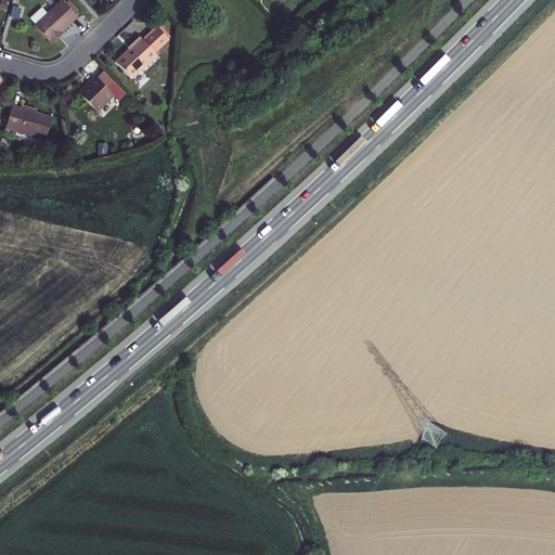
[(65,3),(62,0),(49,13),(37,25),(36,25),(53,43),(61,36),(61,33),(77,16),(74,13),(65,3)]
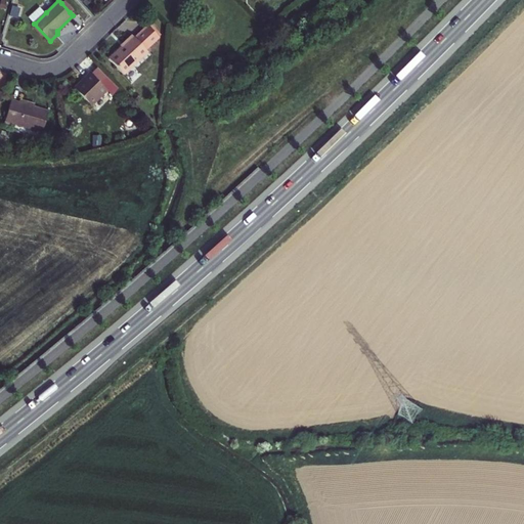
[(64,0),(61,3),(70,12),(73,9),(64,0)]
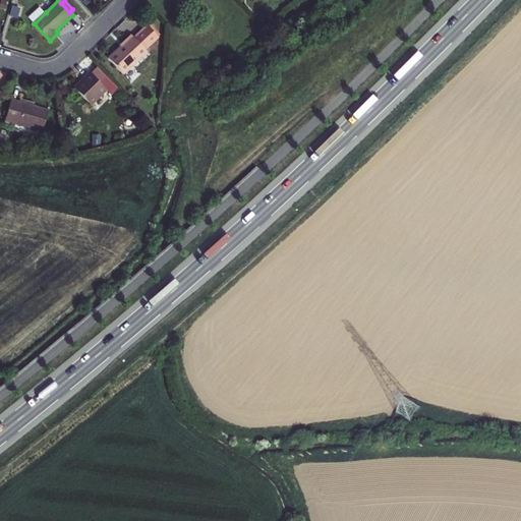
[(29,17),(35,23),(46,12),(40,7),(29,17)]
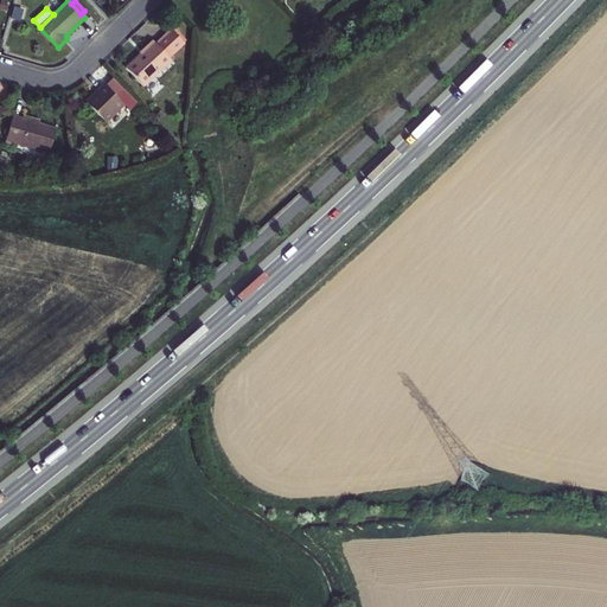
[(155,45),(167,57),(183,43),(171,31),(155,45)]
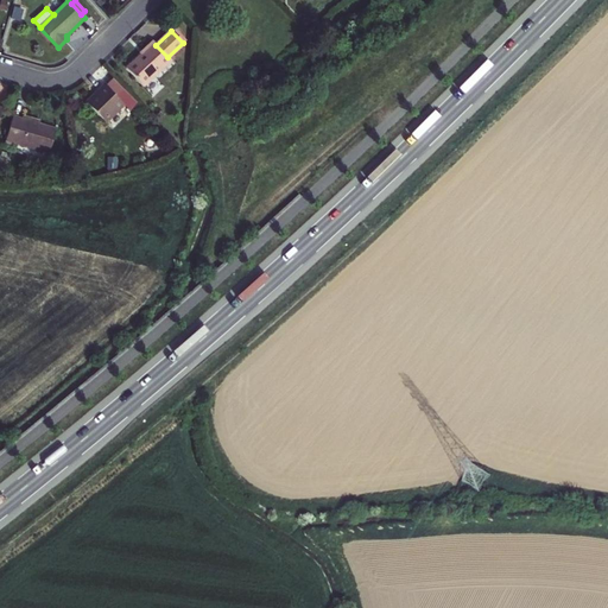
[(170,59),(168,57),(156,45),(153,43),(126,69),(143,87),(170,59)]
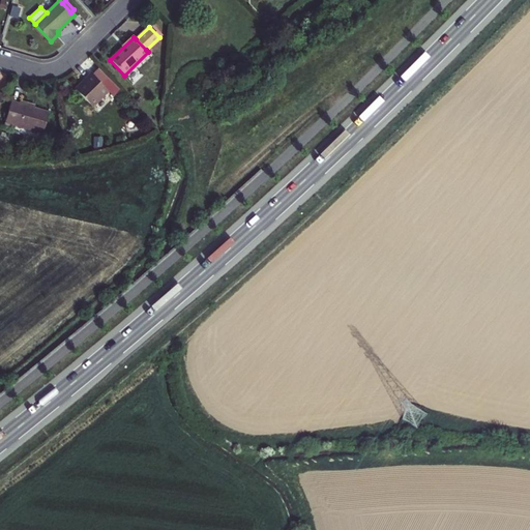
[(98,68),(91,76),(101,85),(108,78),(98,68)]
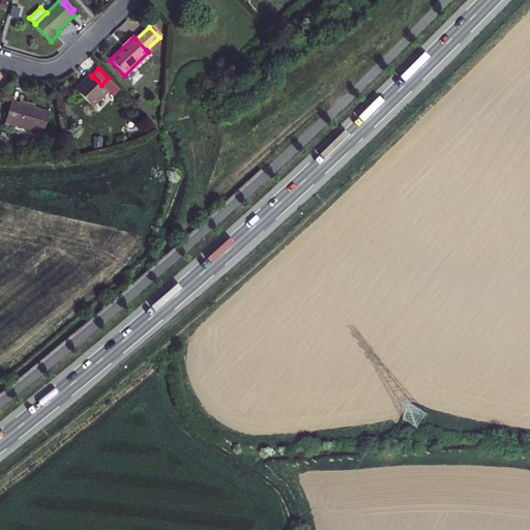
[(91,76),(90,74),(75,90),(93,108),(109,91),(101,85),(91,76)]
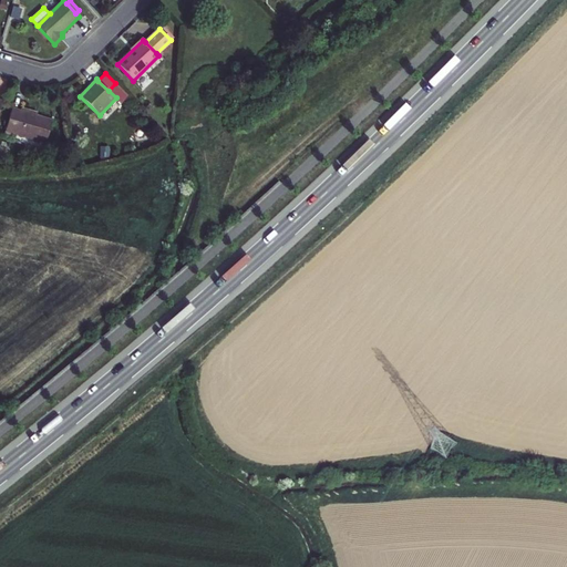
[(129,96),(115,83),(109,91),(116,98),(122,103),(129,96)]
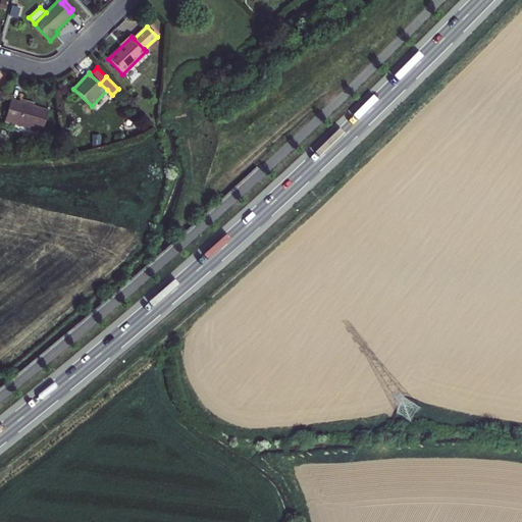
[(5,120),(42,132),(48,112),(11,101),(5,120)]
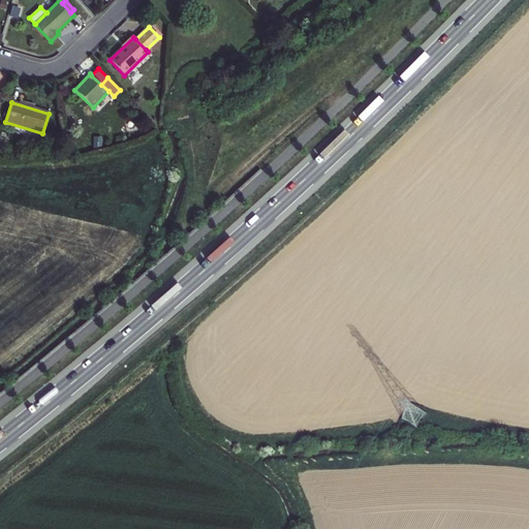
All buildings are outlined.
